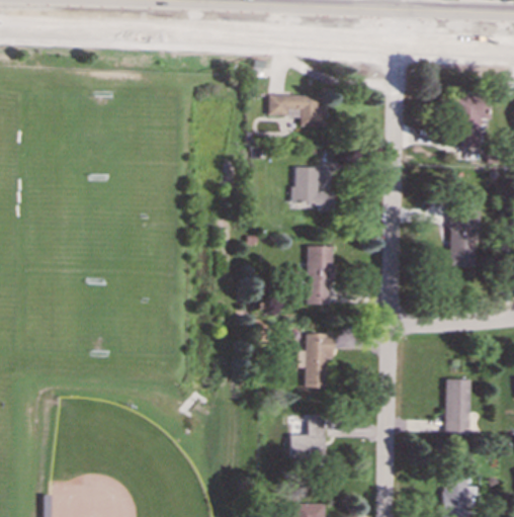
[(318,96),(269,95),(269,116),(301,116),(300,126),(325,126),(325,106),(318,106),(318,96)]
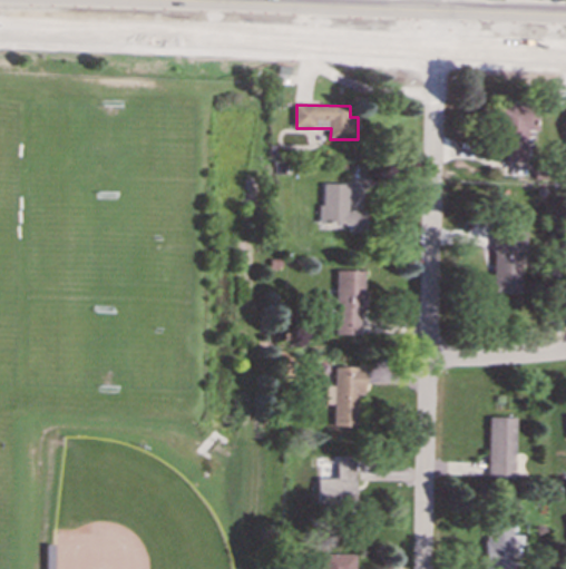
[(504,105),(503,162),(527,163),(528,130),(538,130),(539,106),(504,105)]
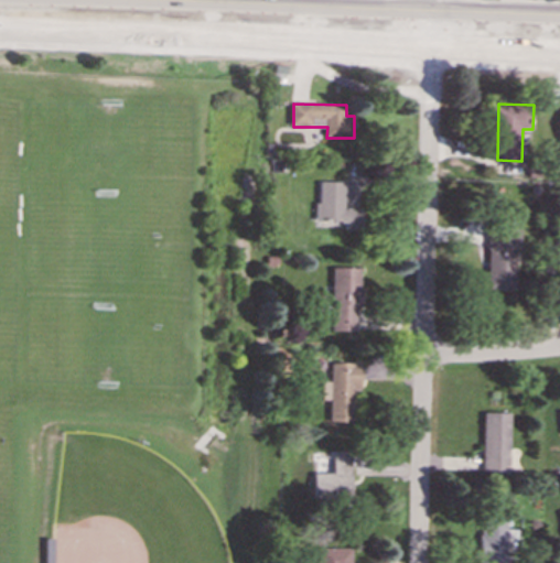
[(346,183),(320,182),(320,222),(347,223),(346,230),(364,231),(365,208),(346,208),(346,183)]
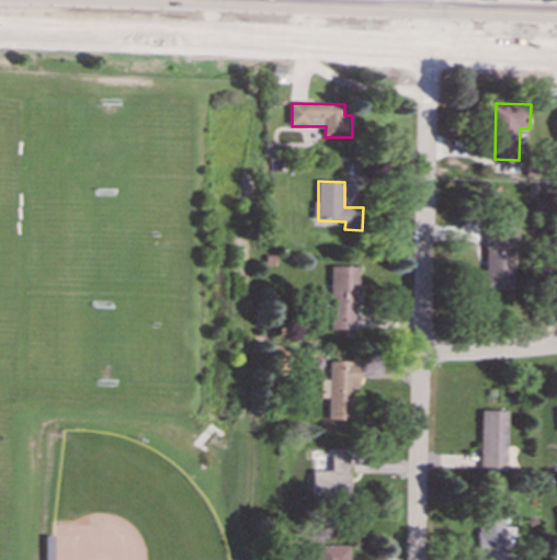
[(487,288),(514,289),(515,244),(520,244),(520,224),(488,224),(487,288)]
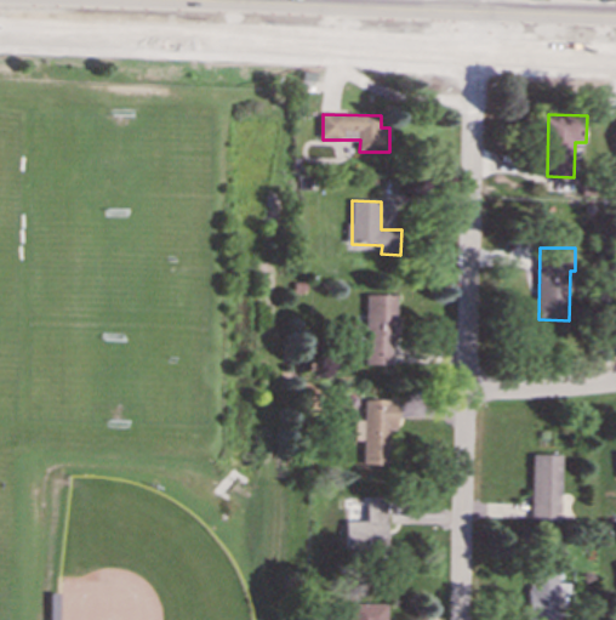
[(399,296),(369,296),(368,364),(393,365),(393,339),(398,339),(399,296)]
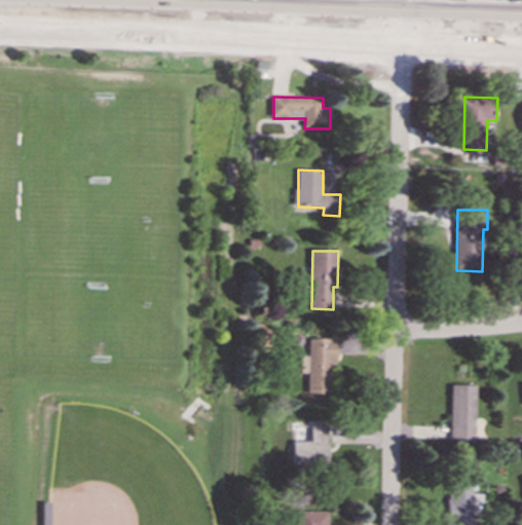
[(311,338),(310,357),(304,357),(304,373),(310,374),(310,394),(331,395),(332,364),(338,364),(338,339),(311,338)]
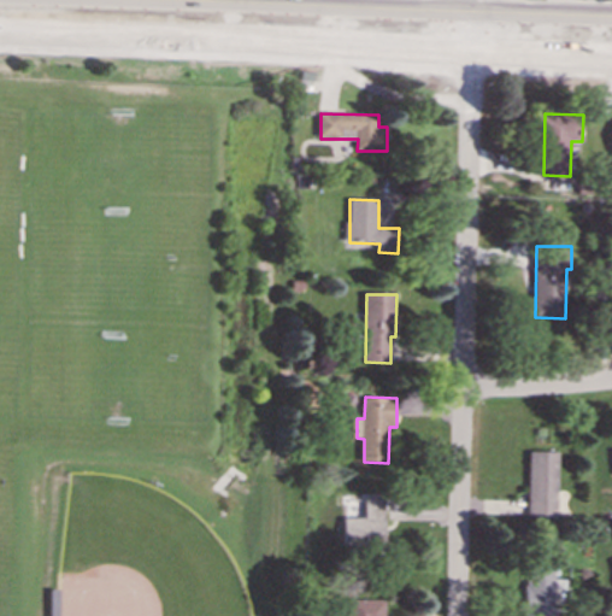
[(559,452),(531,452),(530,517),(558,517),(559,452)]
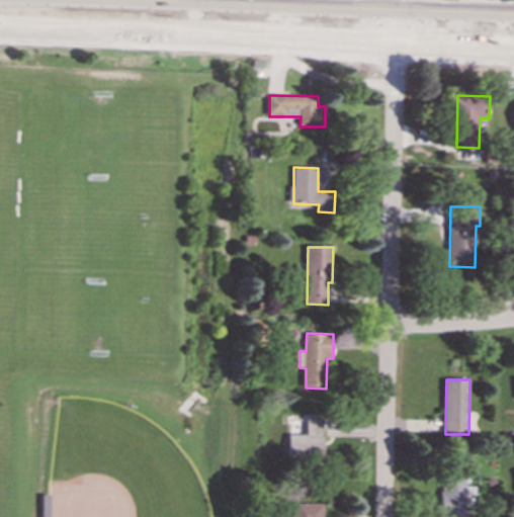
[(290,457),(326,456),(324,417),(308,417),(309,435),(290,435),(290,457)]
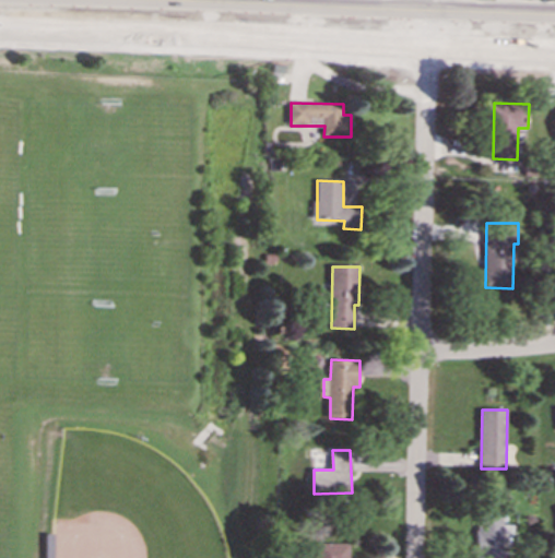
[(504,551),(505,512),(477,511),(476,557),(508,557),(509,551),(504,551)]
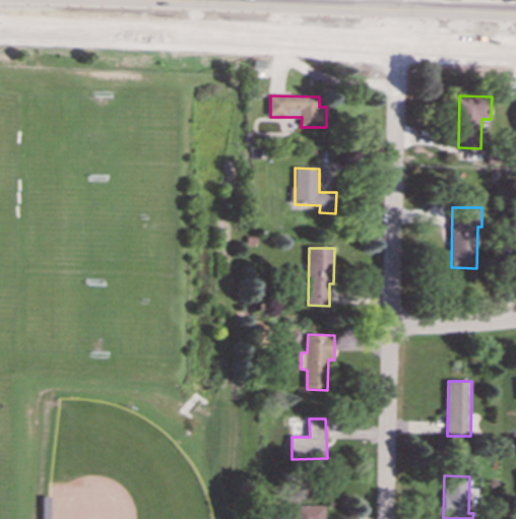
[(325,518),(326,506),(297,506),(296,518),(325,518)]
